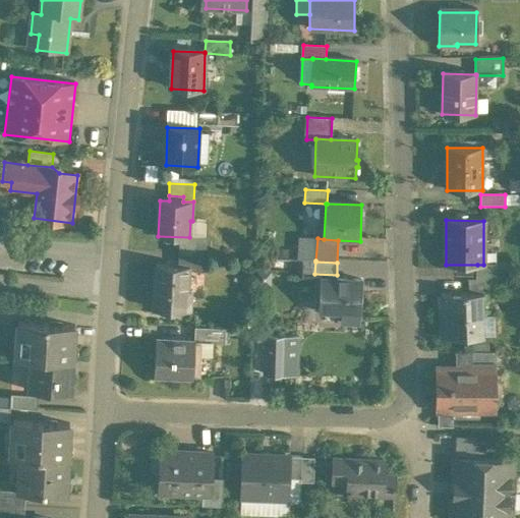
[(483,265),(477,265),(477,279),(493,279),(506,279),(506,265),(483,265)]
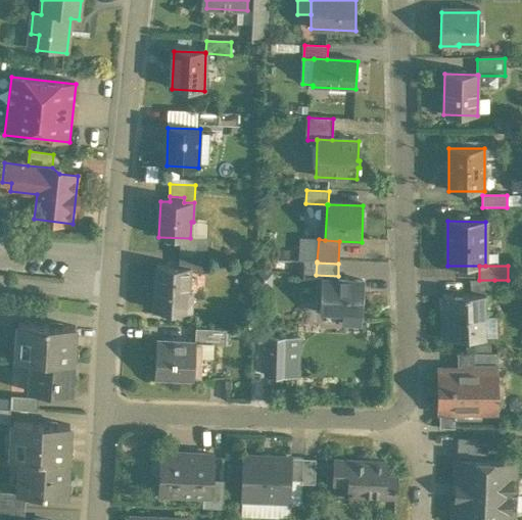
[(190,269),(157,267),(154,312),(191,314),(193,294),(189,293),(190,269)]
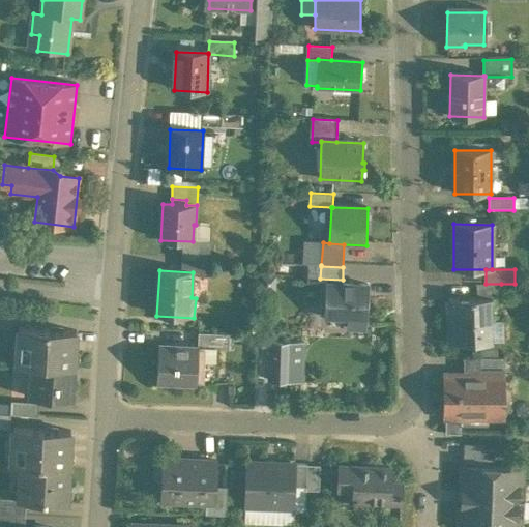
[(368,286),(327,284),(325,317),(341,318),(340,339),(329,339),(329,346),(364,348),(365,325),(368,286)]
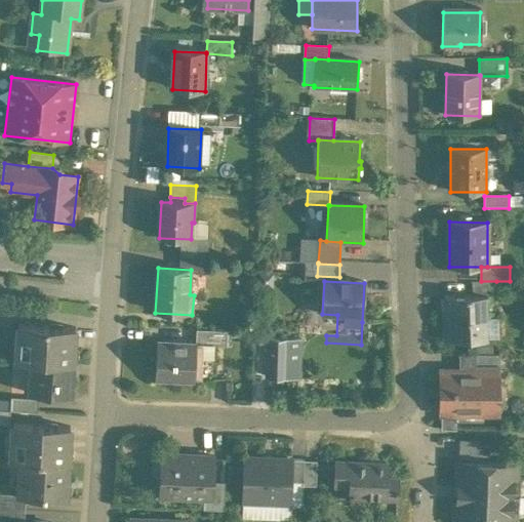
[(481,281),(472,281),(473,296),(482,296),(482,298),(496,297),(496,281),(481,281)]
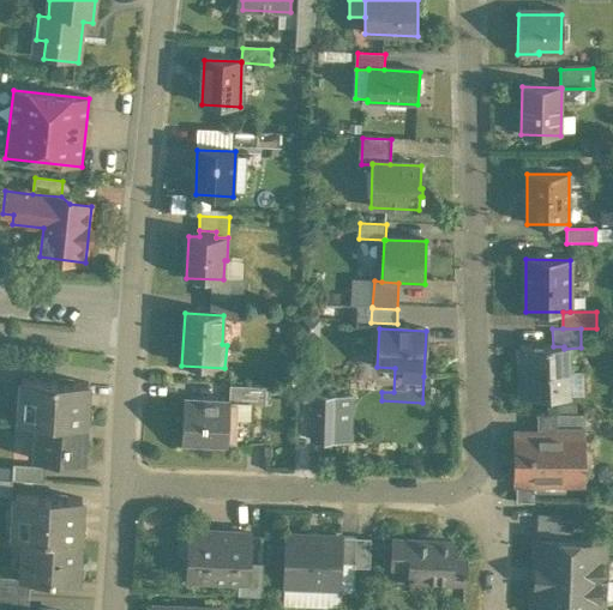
[(553,346),(521,348),(522,398),(565,397),(564,349),(564,346),(553,346)]
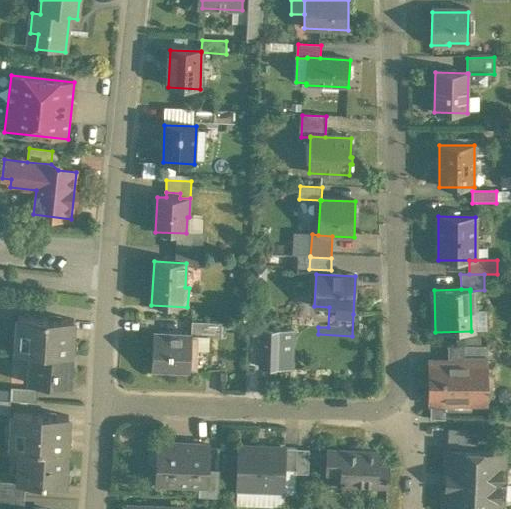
[(74,321),(18,317),(16,353),(31,354),(72,357),(74,321)]
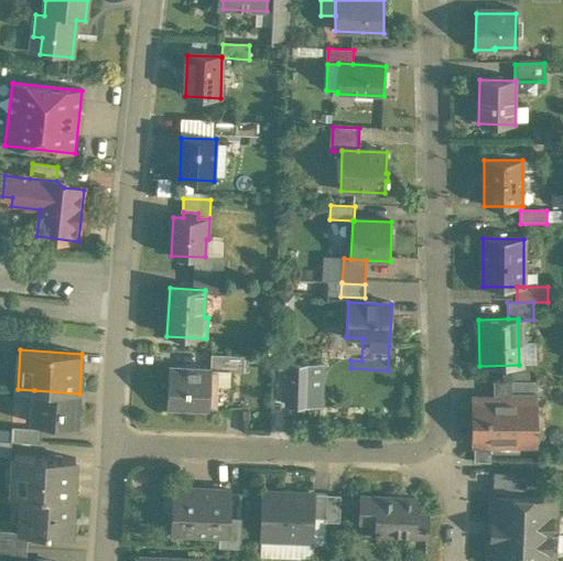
[(285,406),(324,407),(325,365),(287,365),(285,406)]
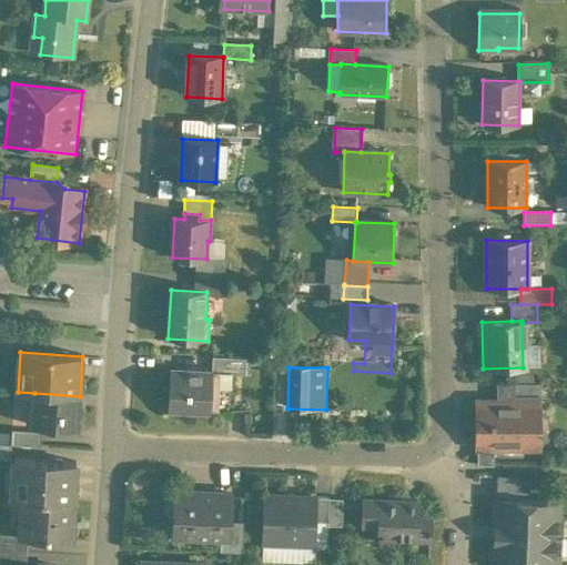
[(214,373),(171,371),(169,411),(211,413),(212,411),(219,412),(220,390),(213,390),(214,373)]
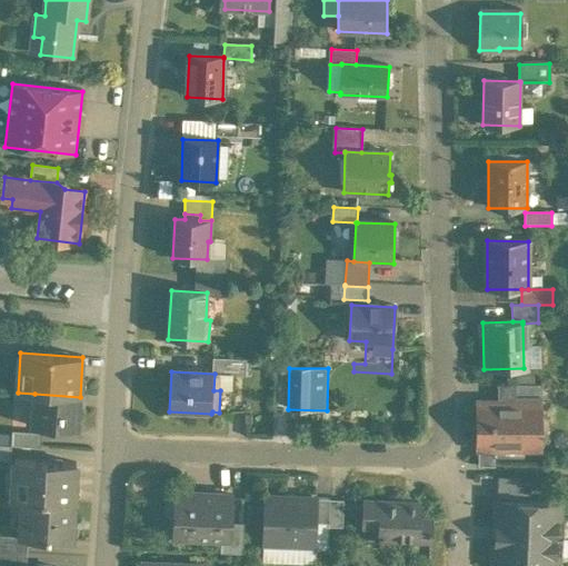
[(541,386),(515,385),(515,398),(515,399),(541,399),(541,386)]
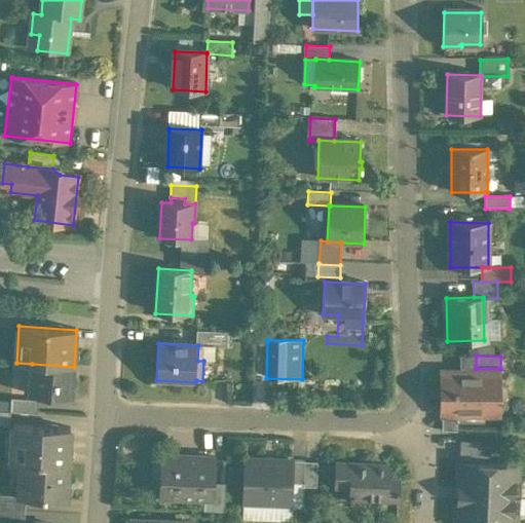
[(74,367),(32,364),(30,395),(72,398),(74,367)]
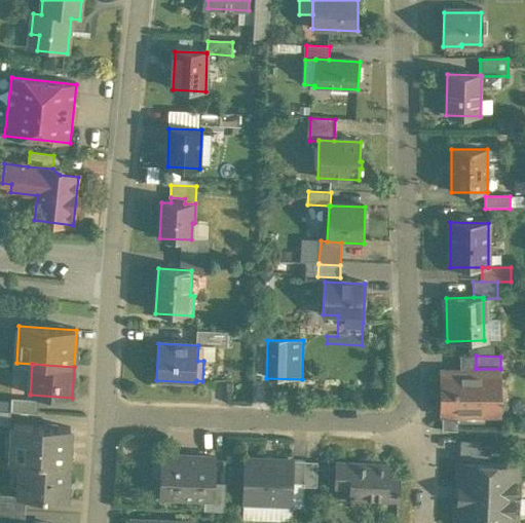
[(476,374),(442,375),(442,374),(441,374),(441,414),(442,414),(442,413),(443,413),(458,413),(457,422),(485,422),(485,413),(501,413),(501,374),(500,369),(476,369),(476,374)]
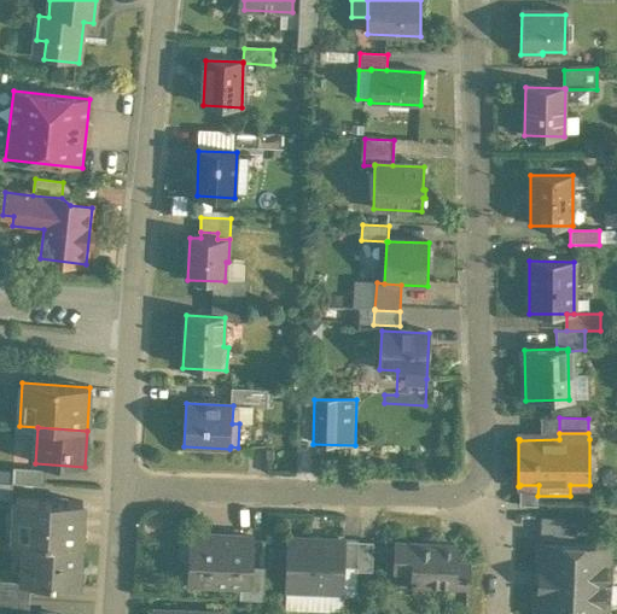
[(46,471),(13,468),(12,484),(45,486),(46,471)]
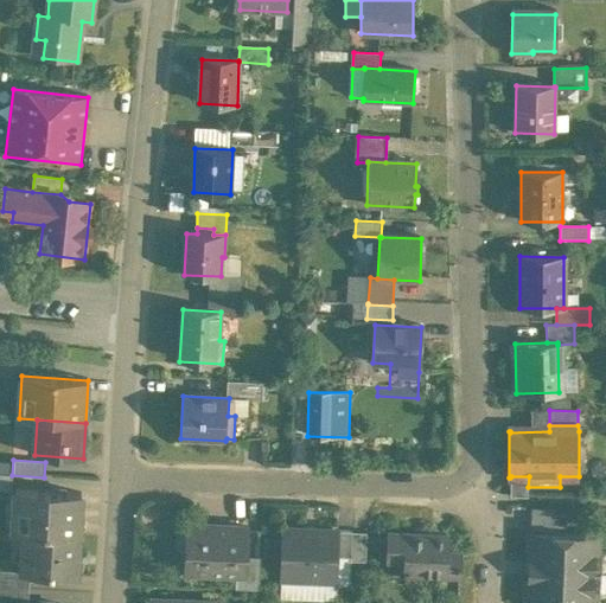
[(12,475),(0,474),(0,491),(12,492),(12,475)]
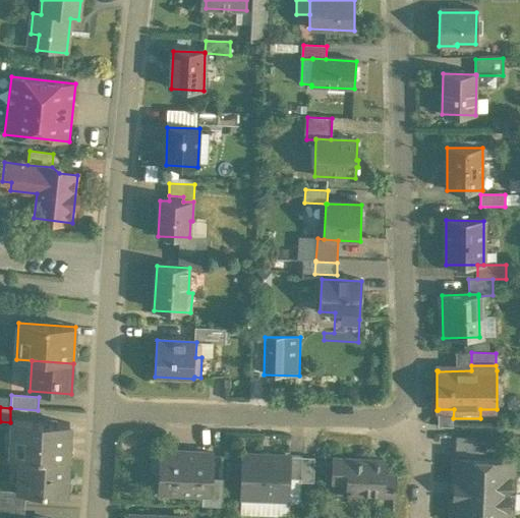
[(454,409),(439,409),(439,426),(453,427),(453,418),(454,409)]
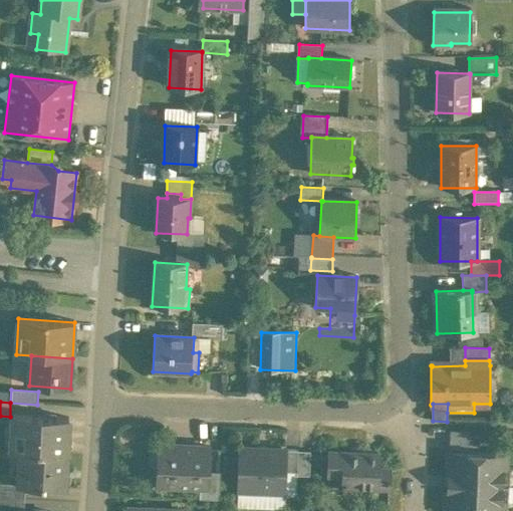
[(69,419),(13,416),(12,428),(17,428),(16,451),(11,450),(11,453),(21,453),(67,456),(69,419)]
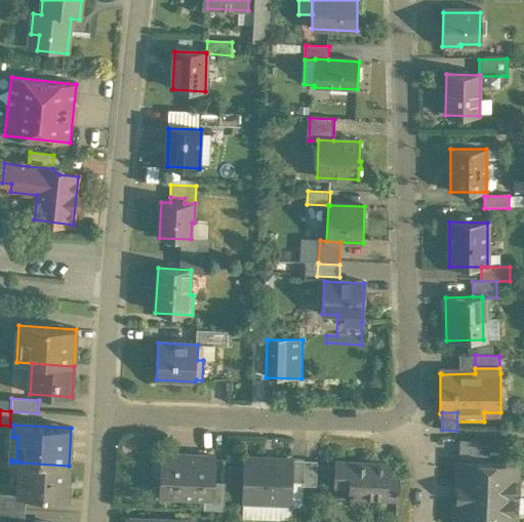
[(481,442),(459,441),(459,463),(480,463),(481,442)]
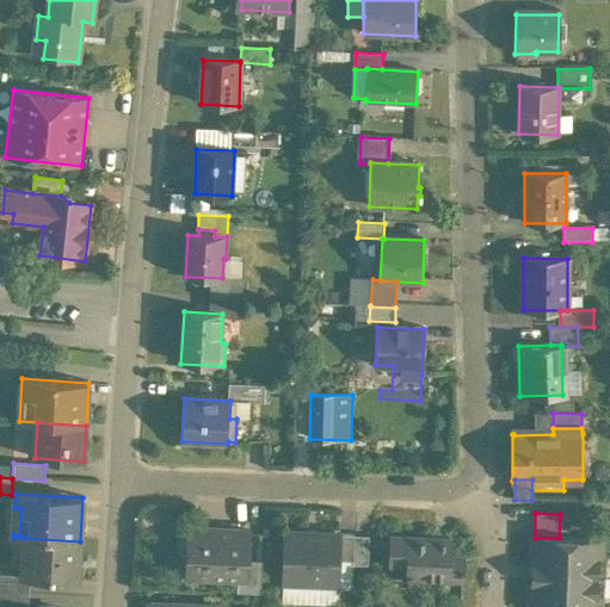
[(222,531),(189,528),(189,531),(192,532),(190,575),(186,575),(186,577),(238,580),(247,580),(248,561),(250,532),(234,531),(234,532),(221,532),(222,531)]
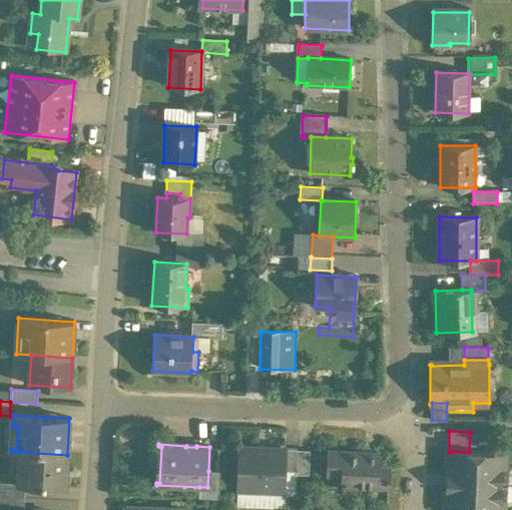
[(286,450),(239,448),(237,490),(285,492),(285,472),(286,450)]
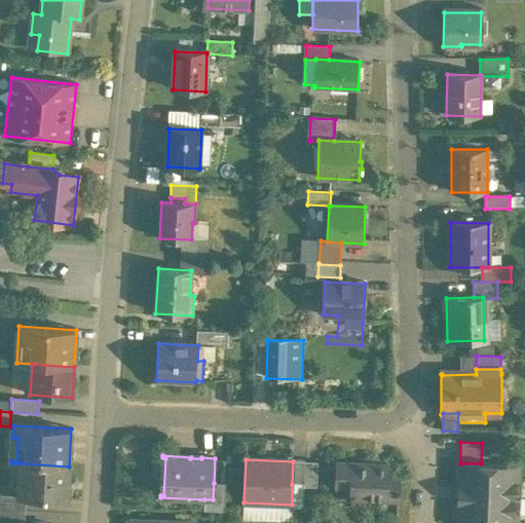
[(305,461),(293,461),(292,484),(296,484),(304,485),(305,462),(305,461)]
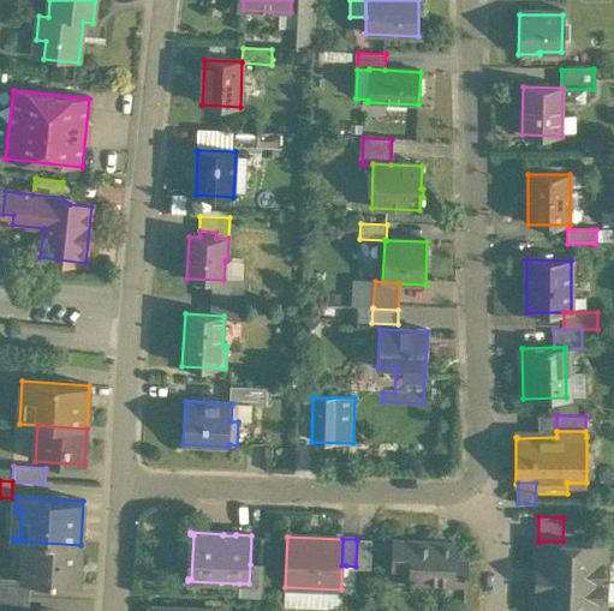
[(371,540),(357,540),(356,567),(356,569),(370,569),(371,540)]
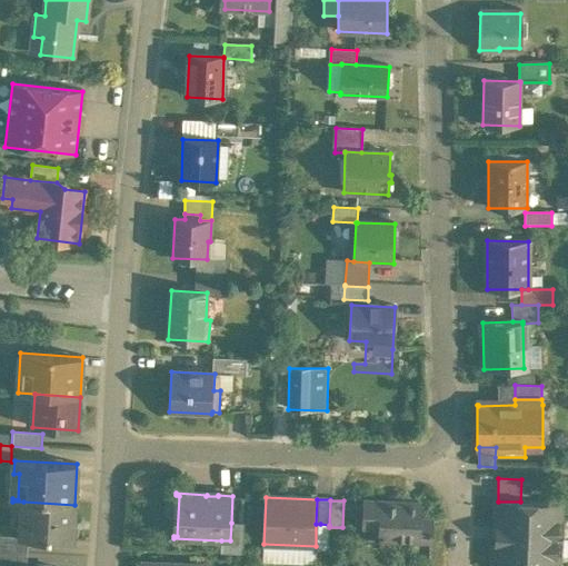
[(75,505),(23,502),(21,537),(21,538),(29,539),(72,542),(75,505)]
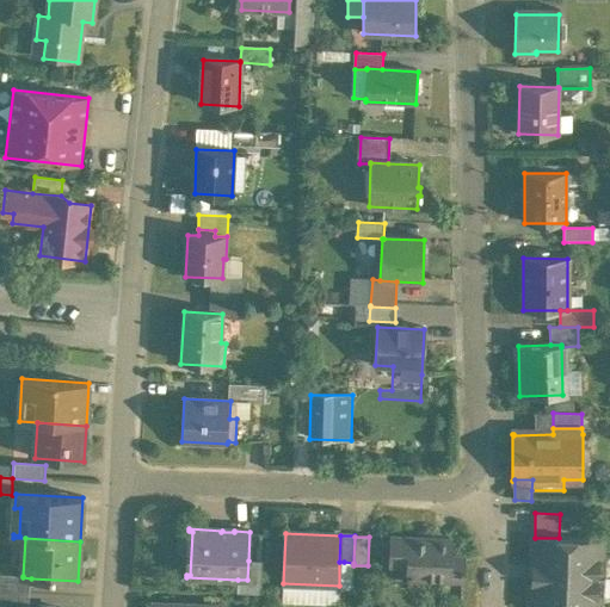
[(451,540),(392,538),(390,564),(408,565),(408,583),(412,583),(412,581),(450,582),(450,576),(464,576),(464,571),(463,571),(464,558),(450,557),(451,540)]
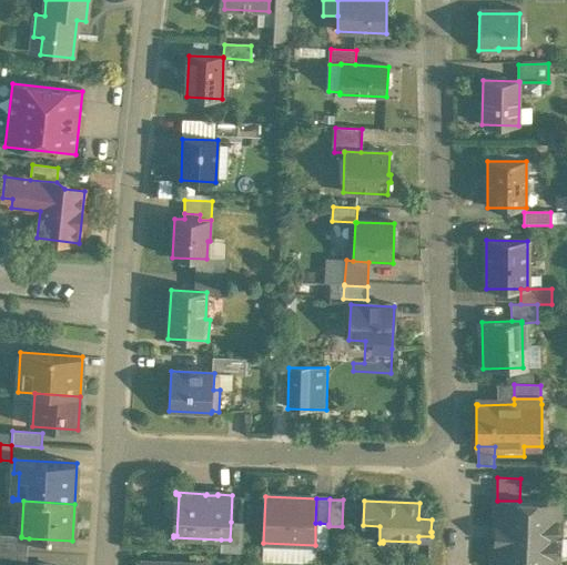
[(519,501),(497,501),(493,564),(555,564),(556,554),(554,554),(555,538),(562,538),(563,537),(555,536),(556,521),(558,521),(559,503),(519,501)]
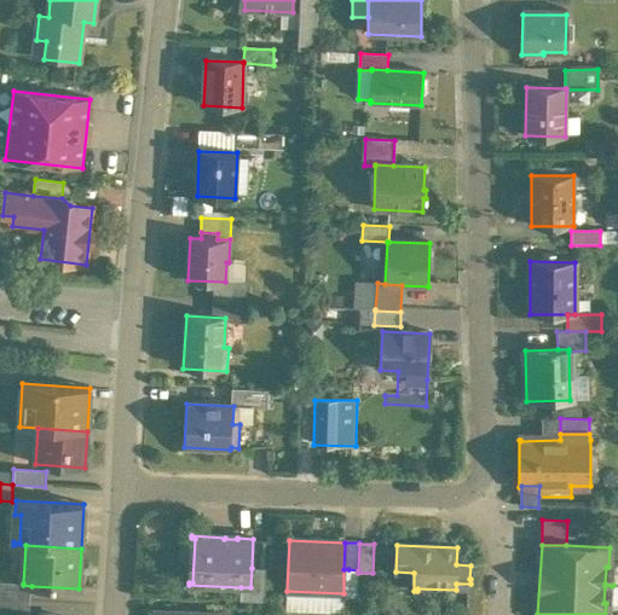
[(266,569),(252,568),(250,587),(241,587),(241,601),(265,602),(266,569)]
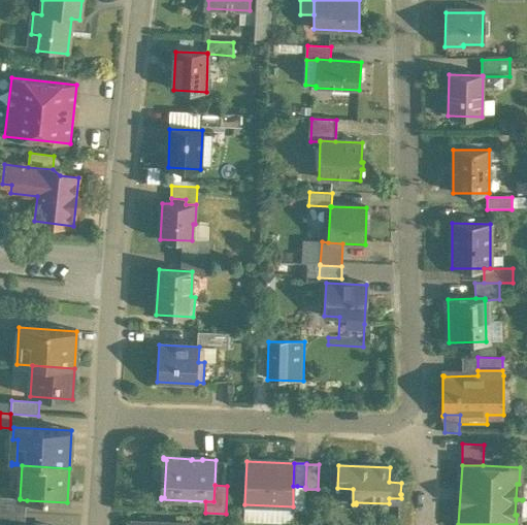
[(20,498),(0,496),(0,513),(26,515),(27,500),(20,499),(20,498)]
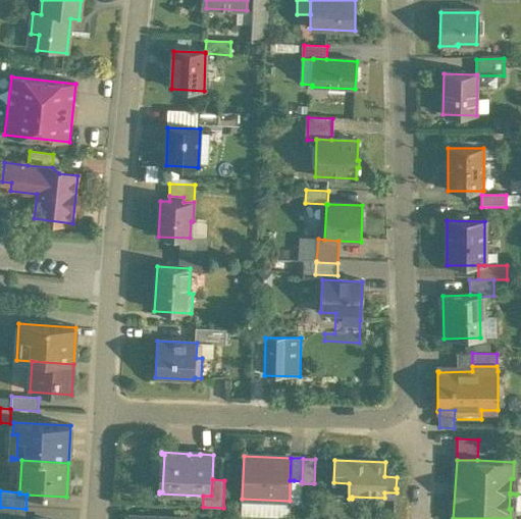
[(25,509),(0,507),(0,518),(24,518),(25,509)]
